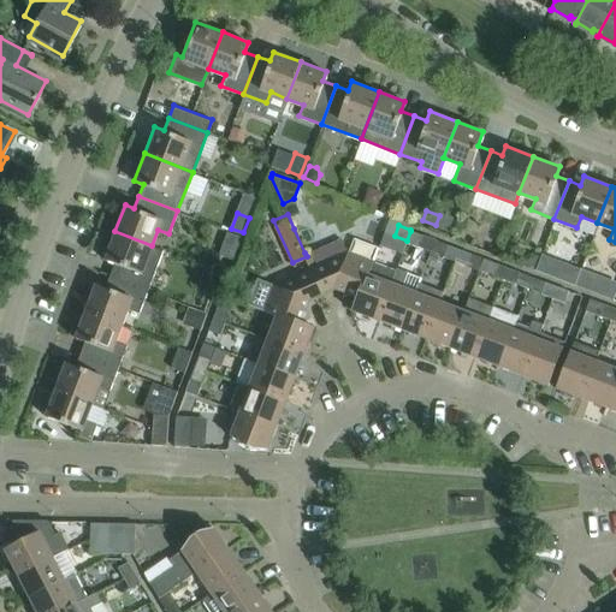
[(410,230),(410,231),(407,241),(431,250),(432,247),(434,238),(410,230)]
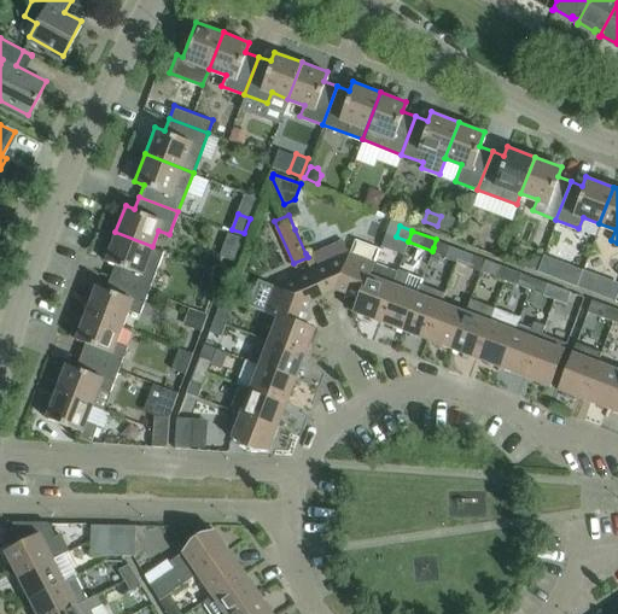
[(146,263),(152,246),(115,232),(105,259),(115,263),(110,275),(149,290),(157,267),(146,263)]
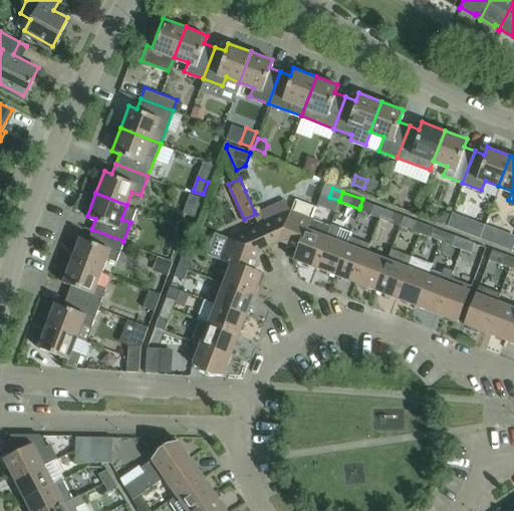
[(196,215),(202,197),(189,193),(183,210),(196,215)]
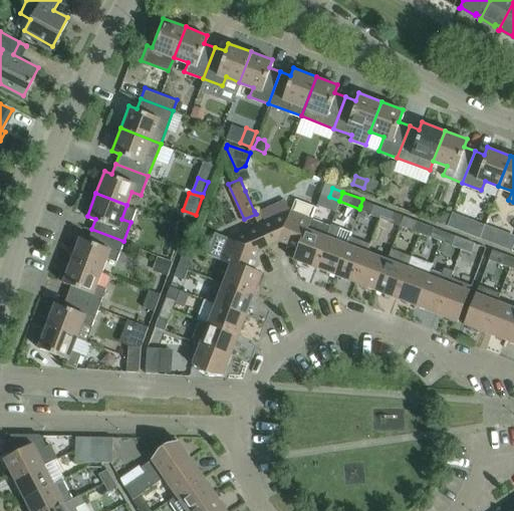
[(307,228),(311,217),(316,204),(294,196),(290,209),(259,223),(268,243),(278,239),(297,246),(298,247),(306,228),(307,228)]
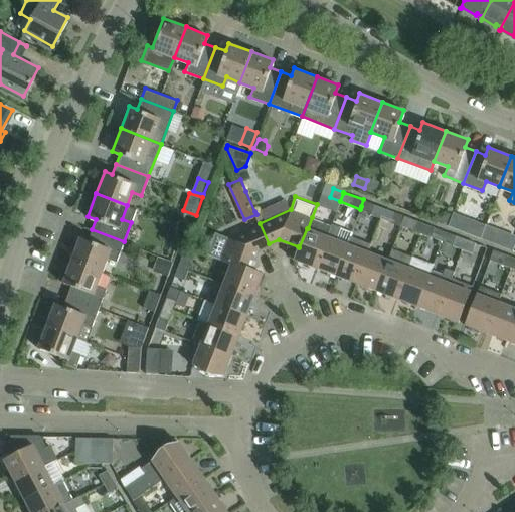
[(364,199),(361,206),(360,209),(380,217),(384,207),(364,199)]
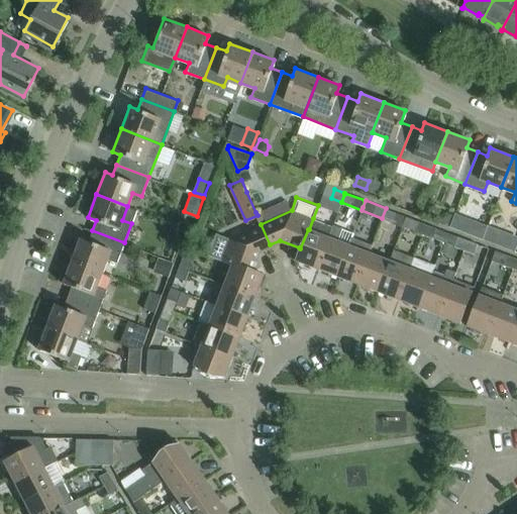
[(396,212),(386,208),(382,218),(392,221),(396,212)]
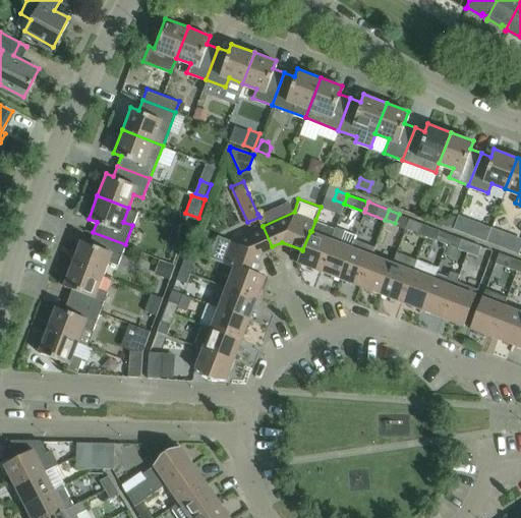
[(445,213),(442,222),(452,225),(456,215),(449,212),(445,213)]
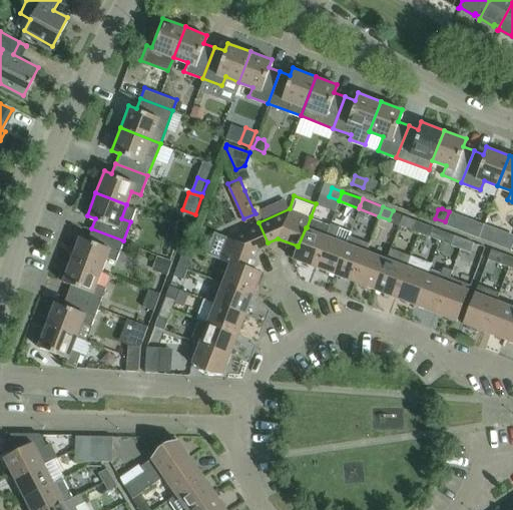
[(454,210),(449,225),(459,228),(464,214),(454,210)]
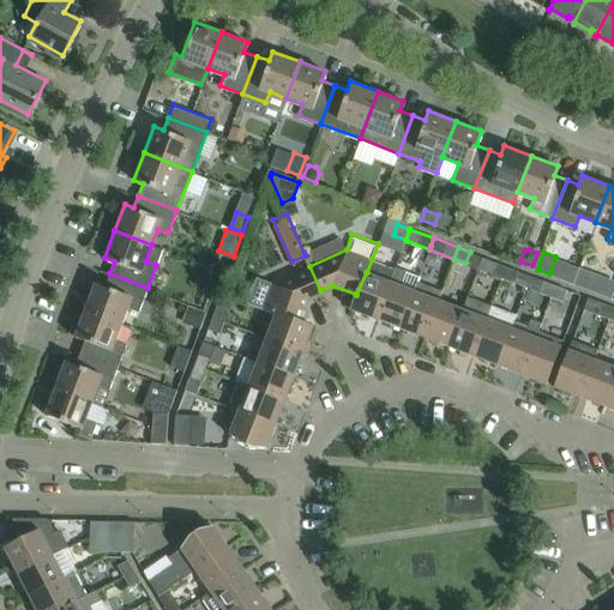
[(501,277),(506,265),(482,255),(481,259),(477,269),(489,272),(501,277)]
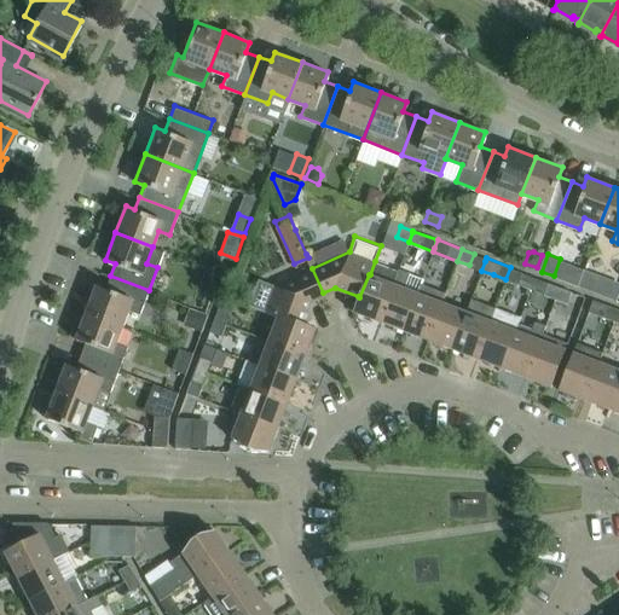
[(379,320),(393,283),(398,270),(375,261),(370,274),(369,274),(359,297),(358,296),(352,309),(379,320)]
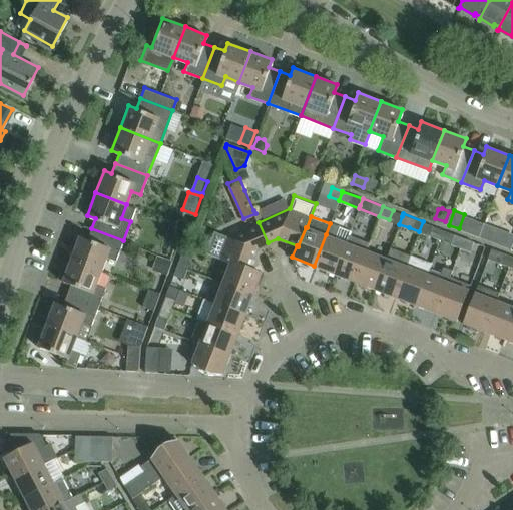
[(346,242),(348,236),(351,228),(330,221),(330,223),(326,234),(314,266),(334,273),(346,242)]
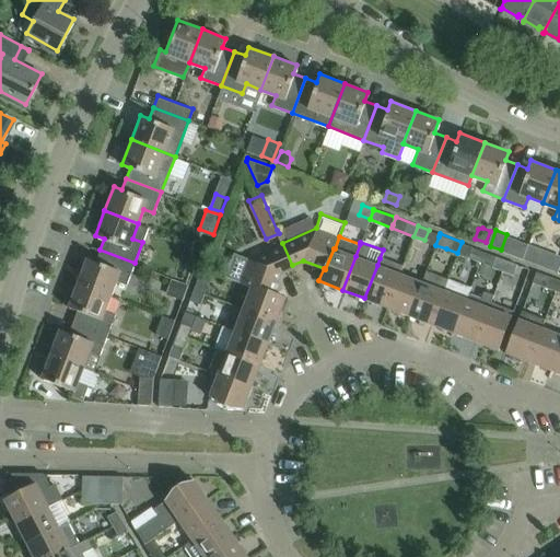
[(483,251),(462,242),(457,253),(479,260),(483,251)]
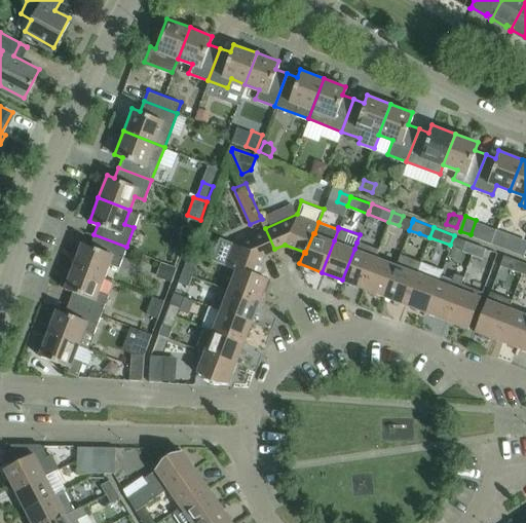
[(263,254),(274,249),(265,228),(232,243),(220,236),(211,259),(235,268),(236,267),(256,274),(256,273),(263,254)]
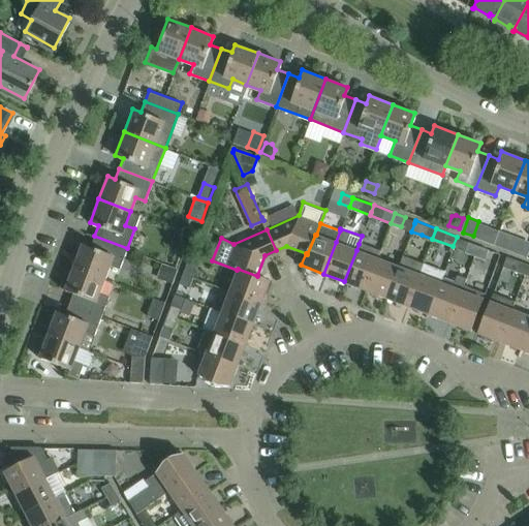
[(119,268),(127,248),(94,236),(90,246),(82,243),(72,266),(104,278),(110,265),(119,268)]
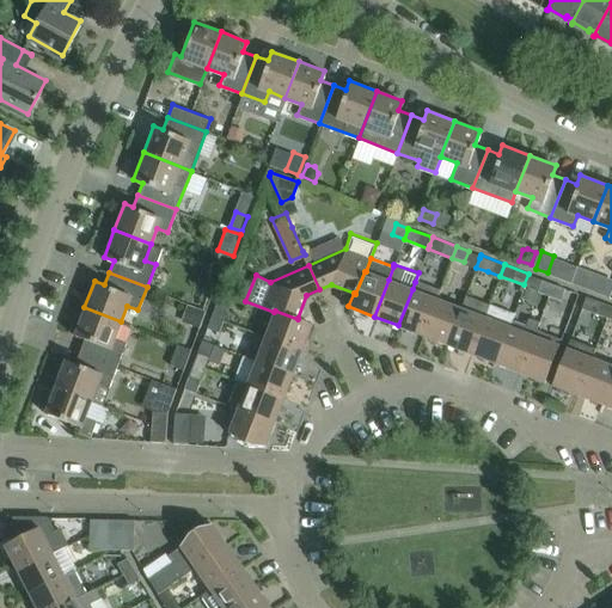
[(525,286),(549,294),(552,282),(528,274),(525,286)]
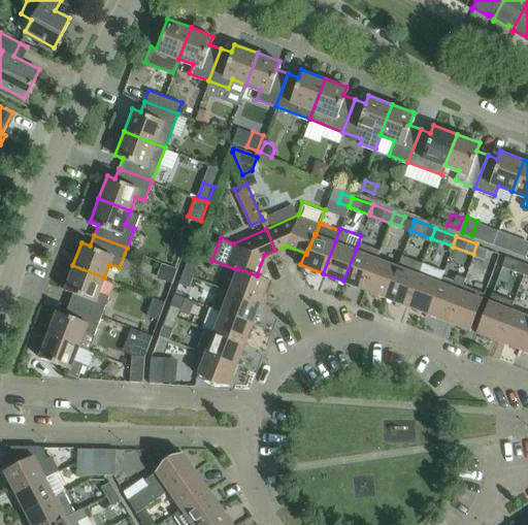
[(365,289),(376,258),(378,251),(358,243),(356,250),(343,281),(365,289)]
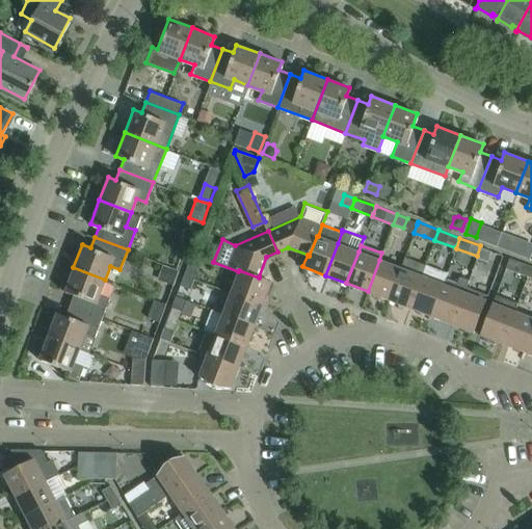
[(480,245),(477,256),(487,260),(490,249),(480,245)]
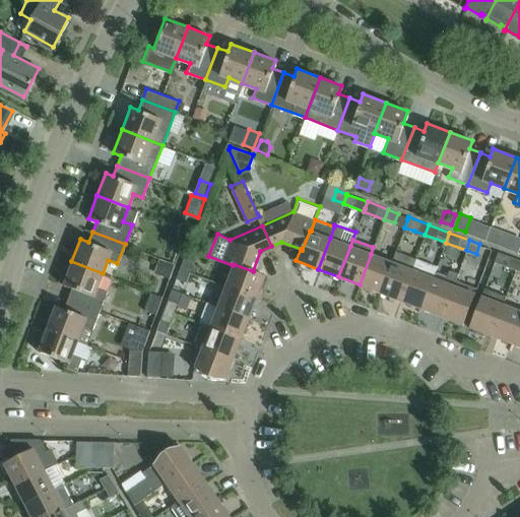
[(400,300),(416,256),(396,248),(391,261),(379,293),(400,300)]
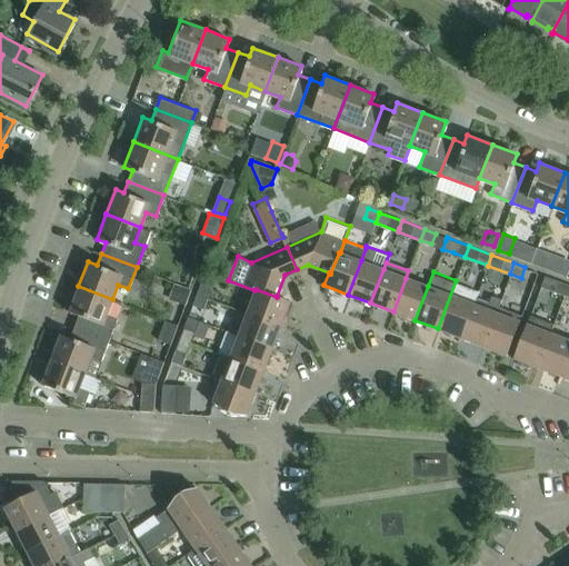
[(540,286),(563,295),(568,284),(545,275),(540,286)]
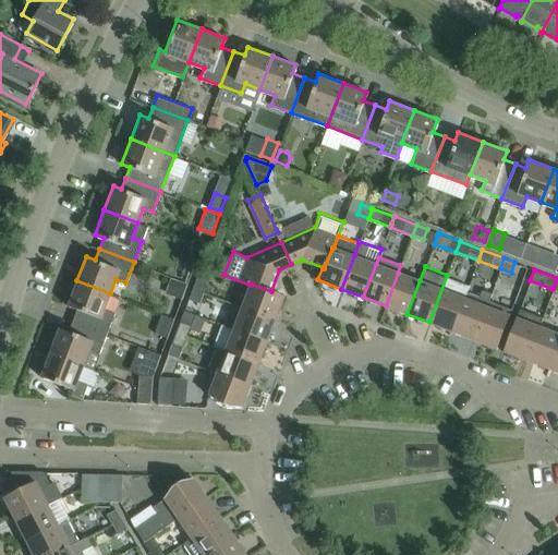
[(407,314),(420,280),(398,273),(386,305),(407,314)]
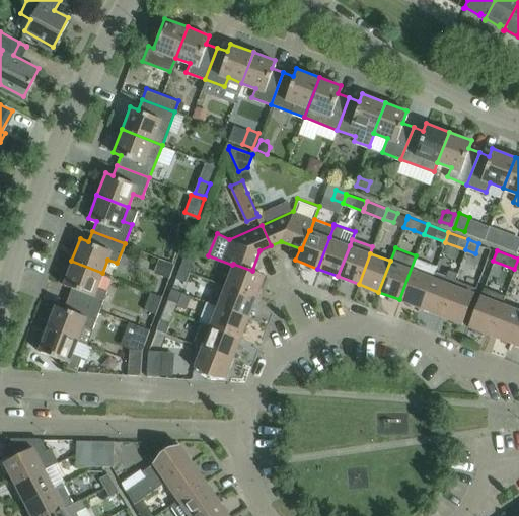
[(420,307),(434,271),(436,264),(416,255),(399,299),(420,307)]
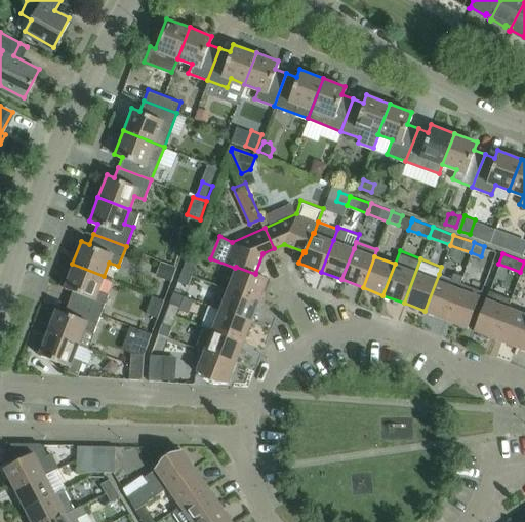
[(182,270),(191,274),(195,264),(185,259),(182,270)]
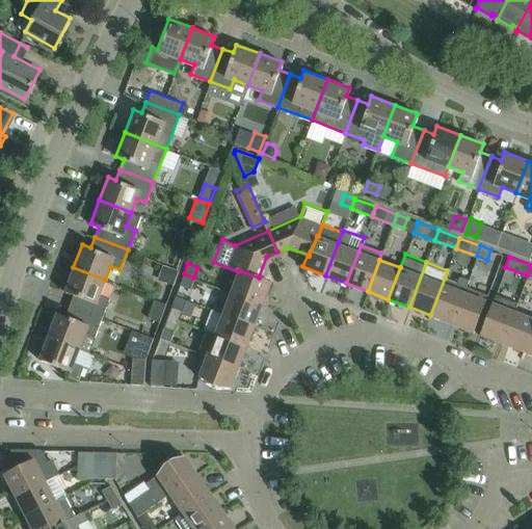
[(162,264),(158,279),(174,283),(176,275),(178,269),(162,264)]
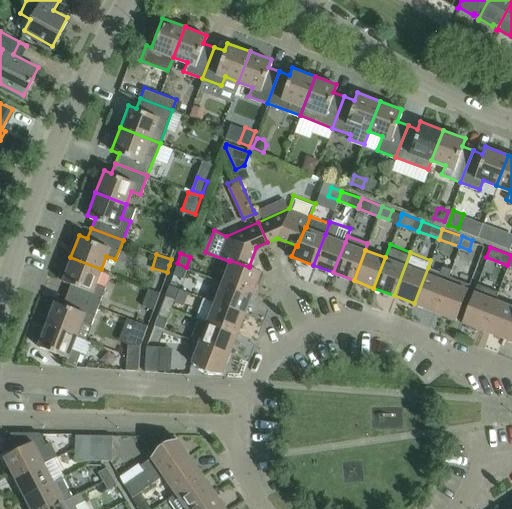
[(96,283),(101,269),(70,257),(62,280),(70,283),(66,293),(98,305),(105,286),(96,283)]
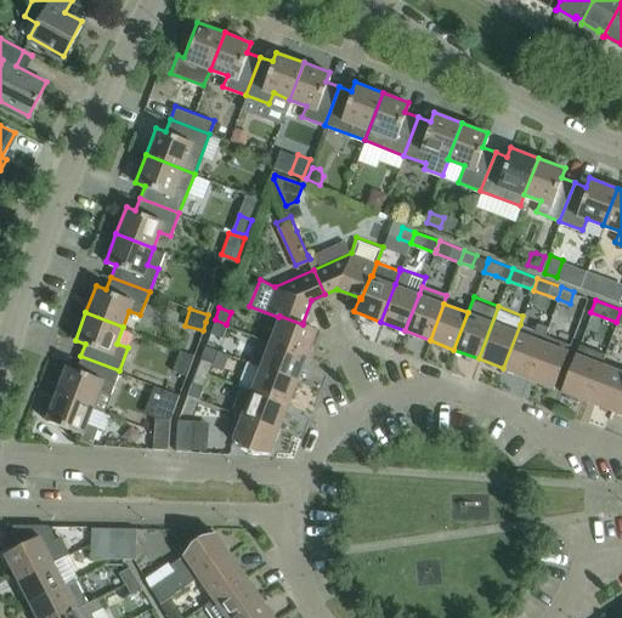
[(316,328),(303,323),(303,324),(280,316),(278,317),(280,317),(270,340),(306,355),(316,328)]
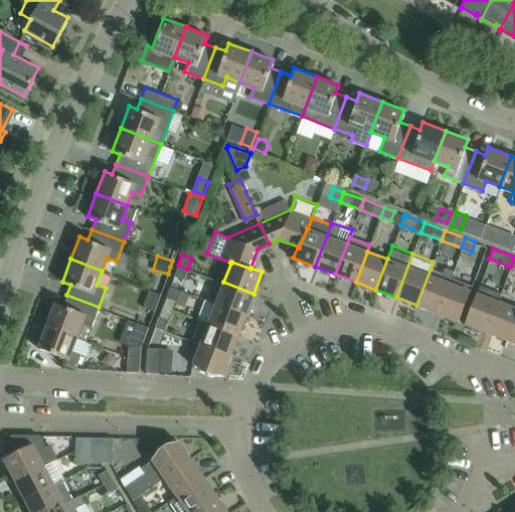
[(184,279),(187,269),(178,265),(174,275),(184,279)]
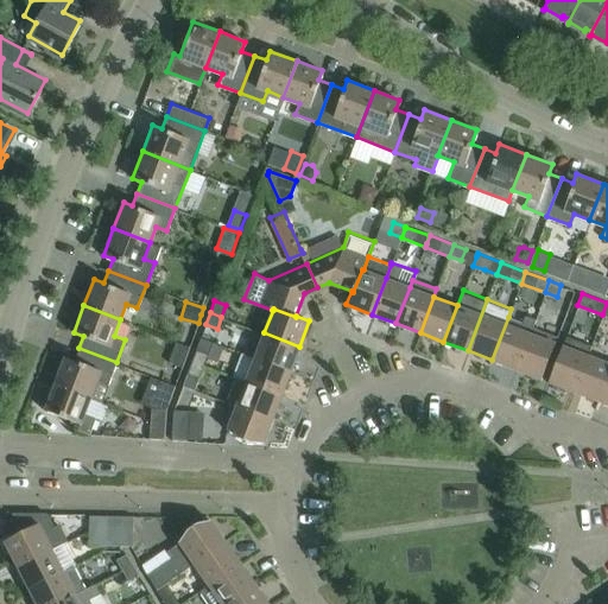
[(515,369),(532,325),(536,317),(526,313),(524,322),(508,317),(492,360),(515,369)]
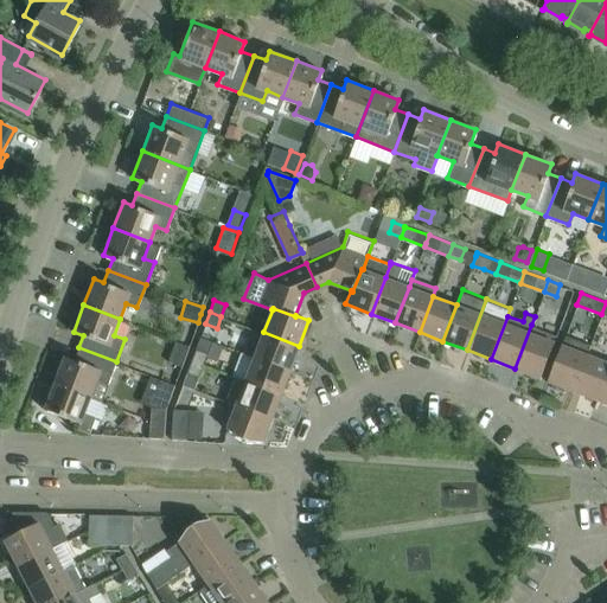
[(556,334),(531,325),(515,369),(540,377),(556,334)]
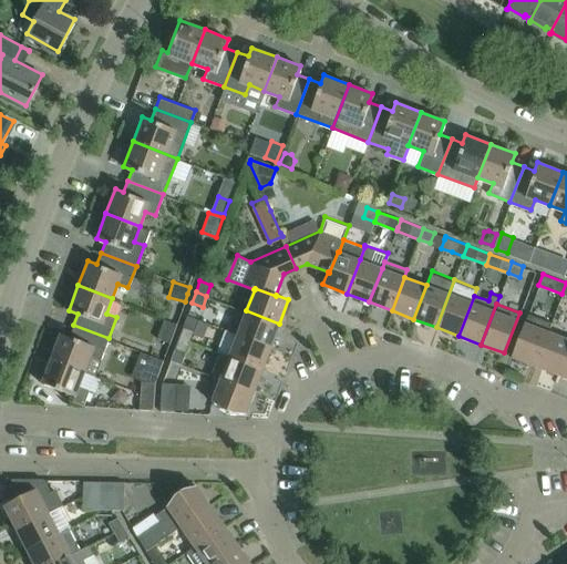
[(270,346),(279,324),(246,310),(237,332),(270,346)]
